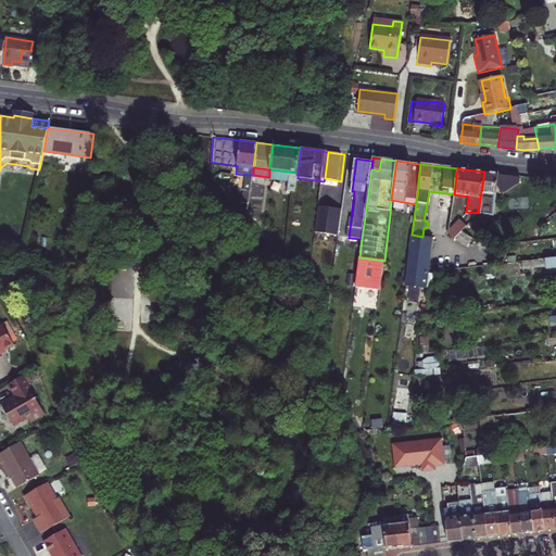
[(269,177),(268,179),(297,182),(298,178),(298,173),(269,169),(269,177)]
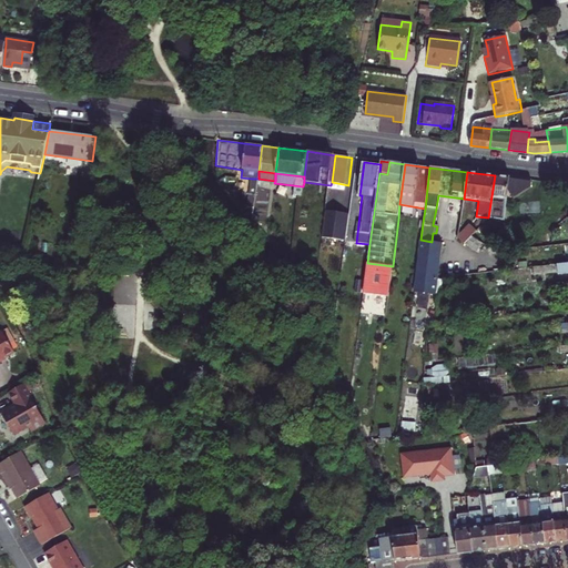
[(495,175),(488,217),(504,220),(507,191),(514,200),(530,188),(531,181),(495,175)]
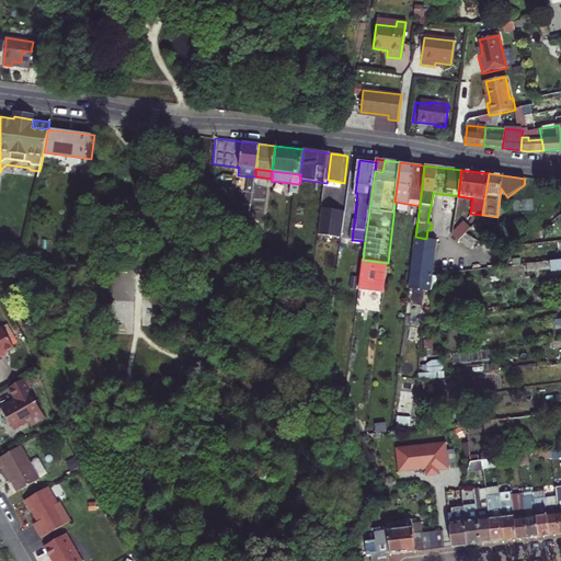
[(255,176),(249,176),(245,205),(251,206),(255,176)]
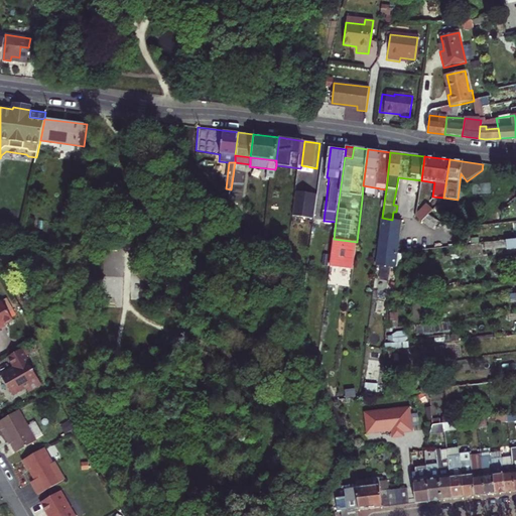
[(297,191),(294,217),(315,220),(319,195),(297,191)]
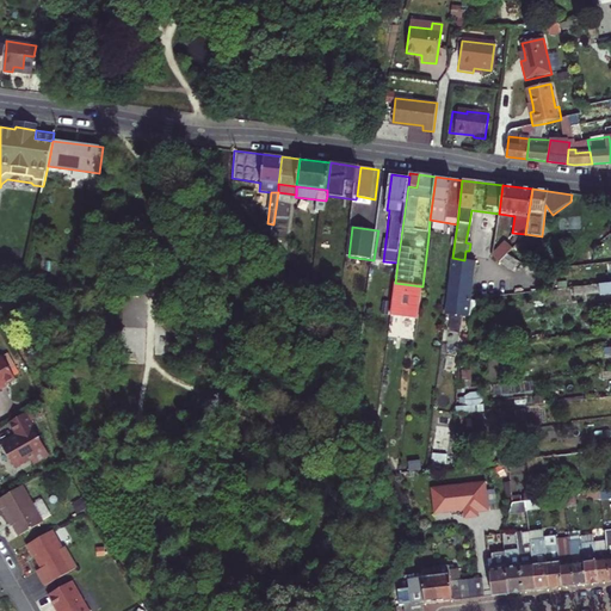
[(469,318),(476,261),(464,260),(452,258),(446,314),(469,318)]
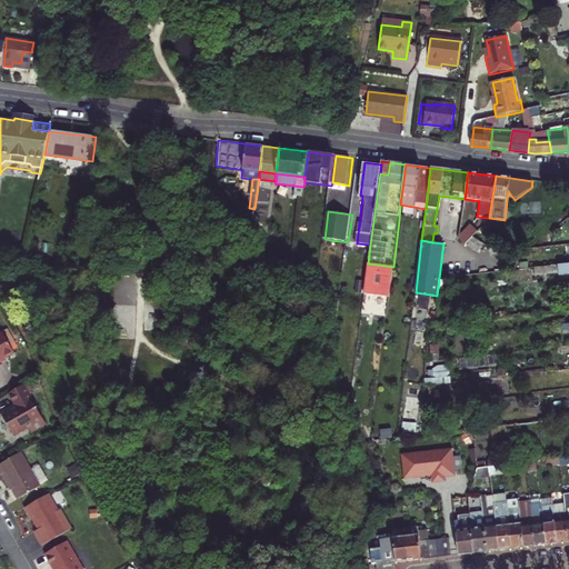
[(66,271),(68,259),(56,258),(53,270),(66,271)]
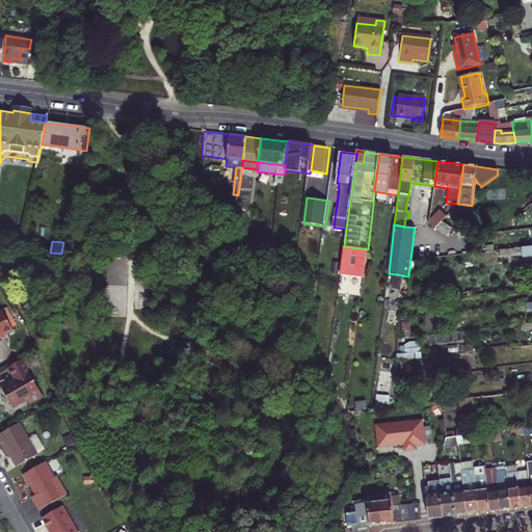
[(364,277),(368,249),(344,246),(341,274),(364,277)]
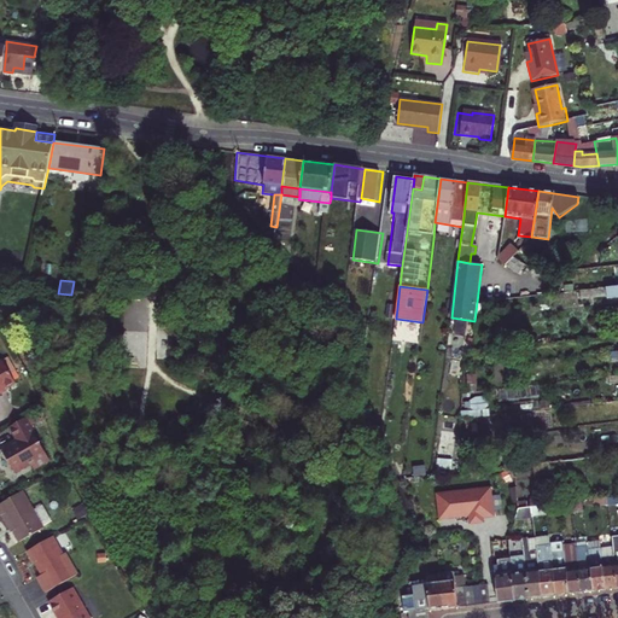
[(617,297),(617,286),(606,289),(606,297),(606,298),(617,297)]
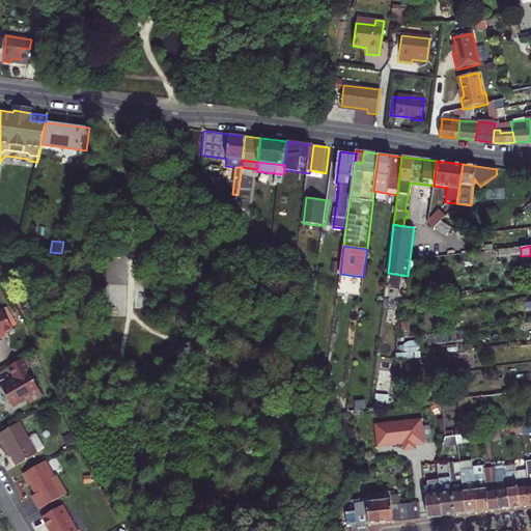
[(499,250),(499,257),(521,255),(521,248),(499,250)]
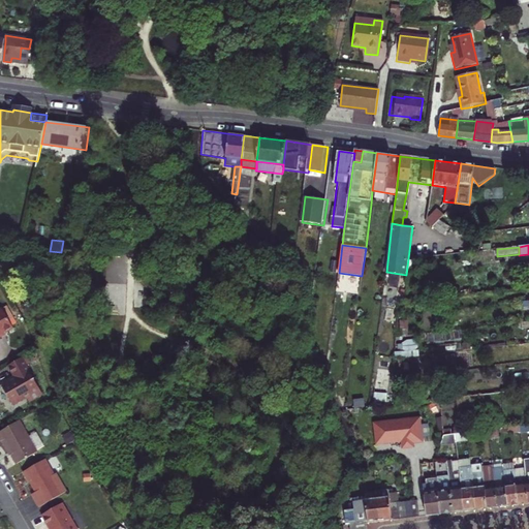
[(0,309),(0,337),(0,335),(12,328),(2,308),(0,309)]
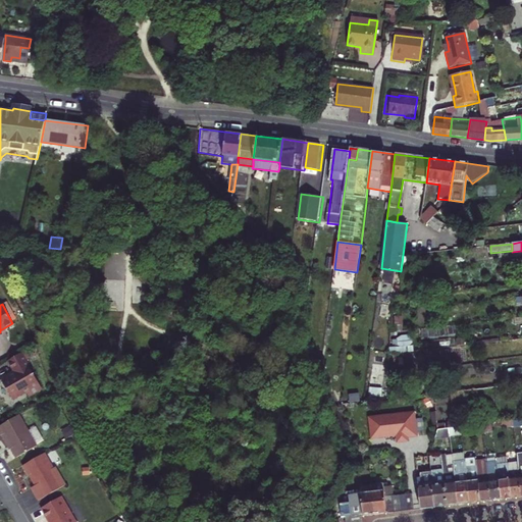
[(42,387),(21,352),(7,360),(14,371),(1,378),(12,399),(25,390),(29,396),(42,387)]
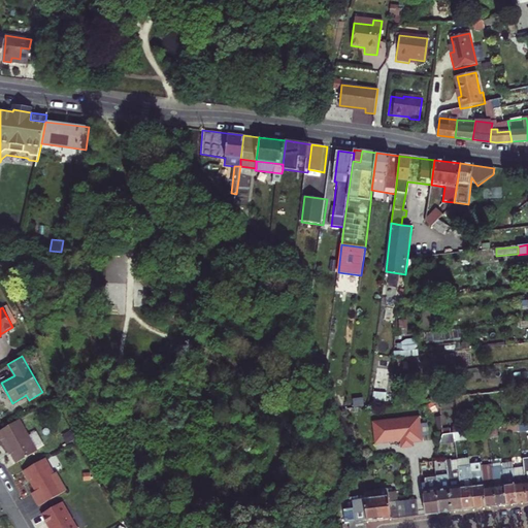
[(420,417),(373,422),(376,443),(401,440),(402,447),(413,446),(413,442),(422,441),(420,417)]
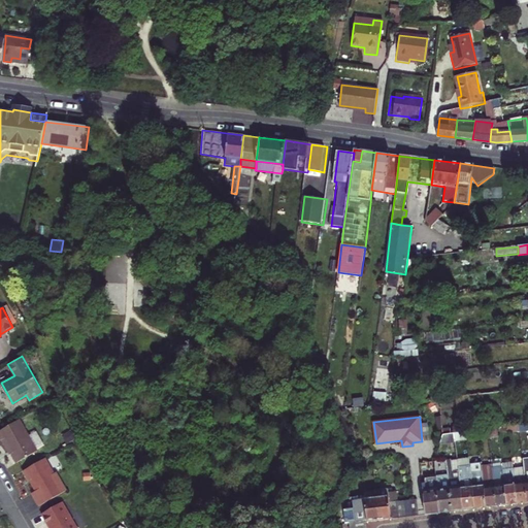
[(38,451),(37,449),(30,437),(29,435),(20,420),(0,430),(0,437),(2,440),(4,439),(17,462),(38,451)]
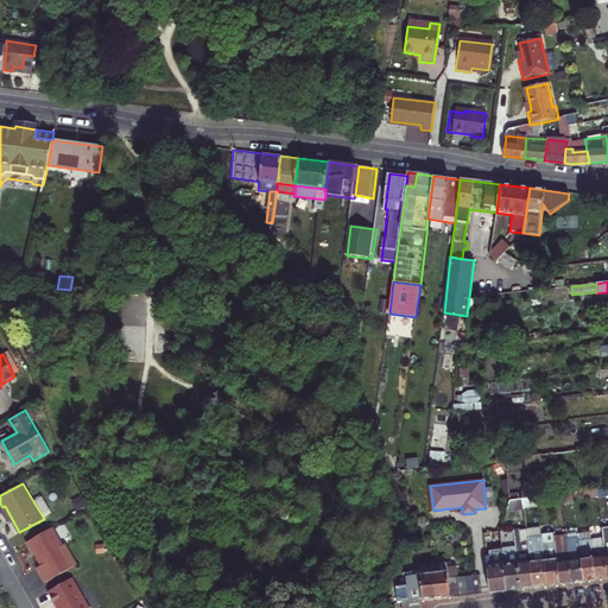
[(510,494),(511,510),(537,508),(537,493),(510,494)]
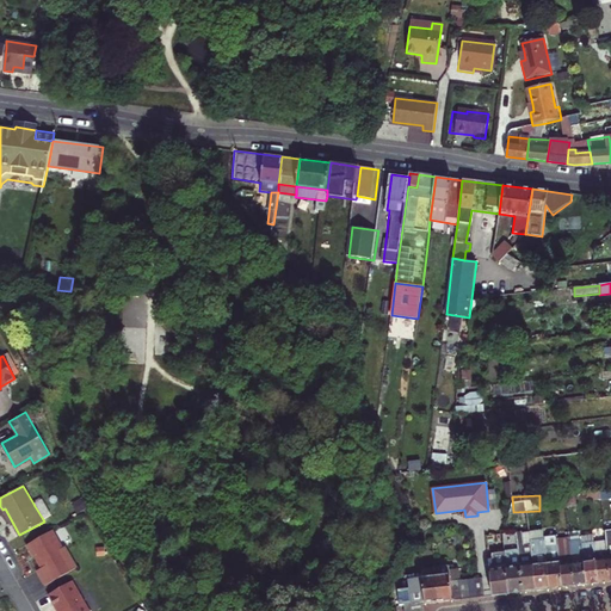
[(35,506),(43,519),(51,514),(42,499),(34,504),(35,506)]
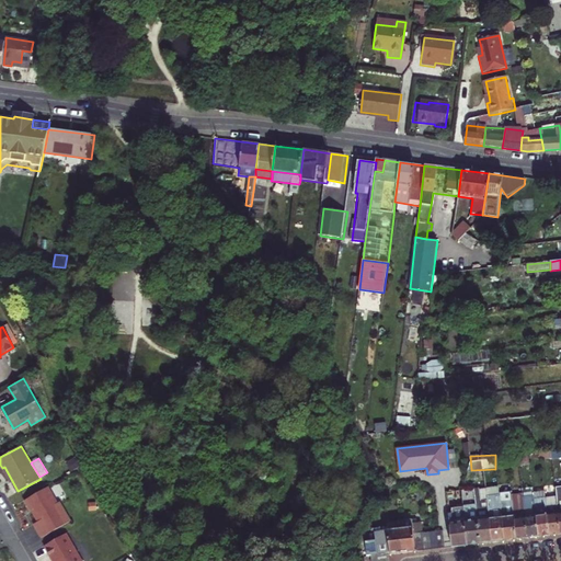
[(59,502),(49,485),(26,499),(33,510),(34,510),(39,521),(35,523),(44,537),(72,521),(61,501),(59,502)]
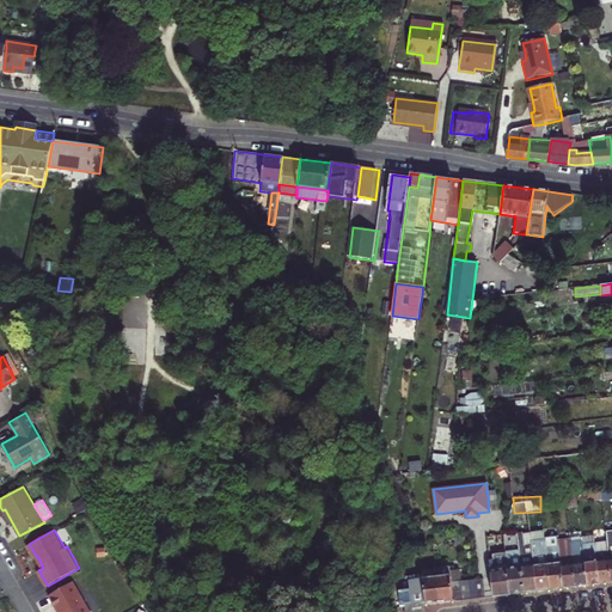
[(537,591),(531,542),(530,532),(516,533),(519,550),(525,593),(537,591)]
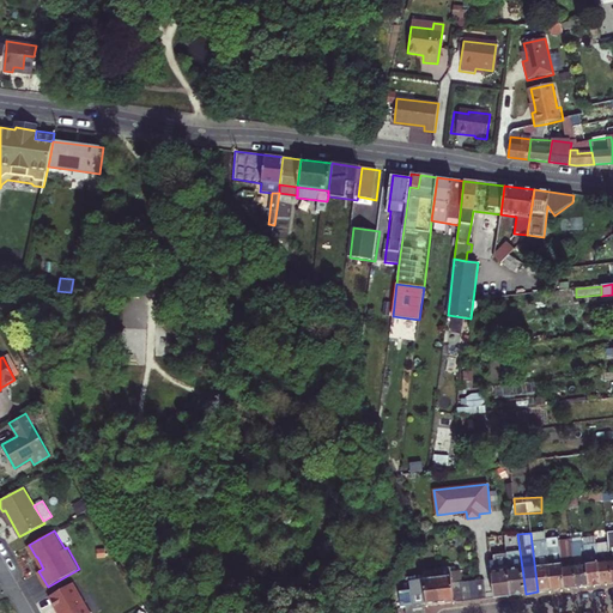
[(545,539),(545,541),(551,590),(565,589),(558,540),(558,536),(545,539)]
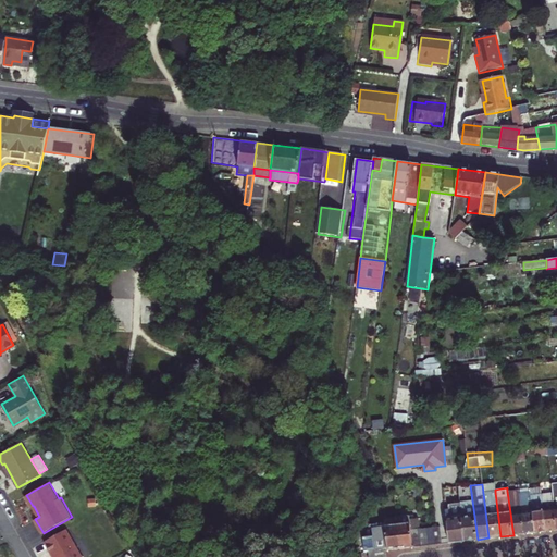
[(518,490),(507,491),(514,535),(524,534),(518,494),(518,490)]
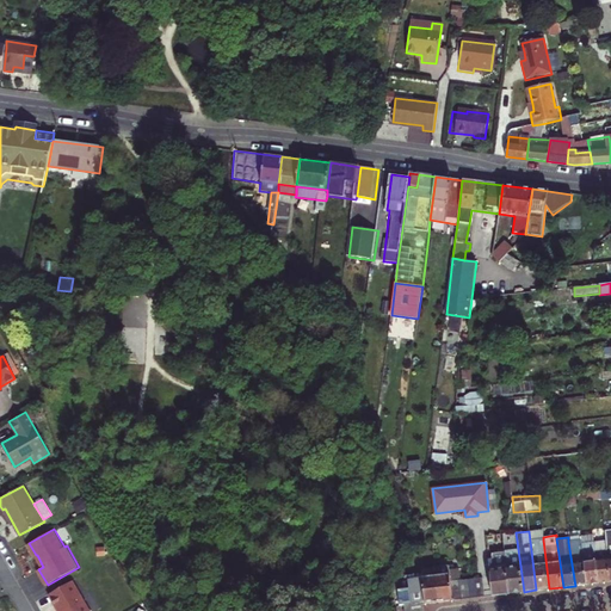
[(610,581),(606,551),(604,537),(592,538),(593,545),(598,582),(610,581)]
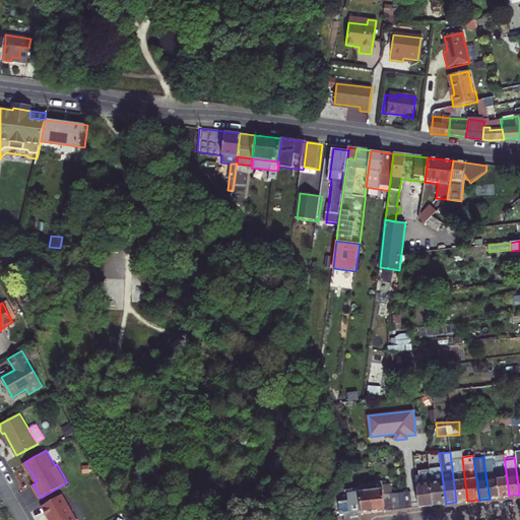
[(467,501),(462,459),(451,460),(456,502),(467,501)]
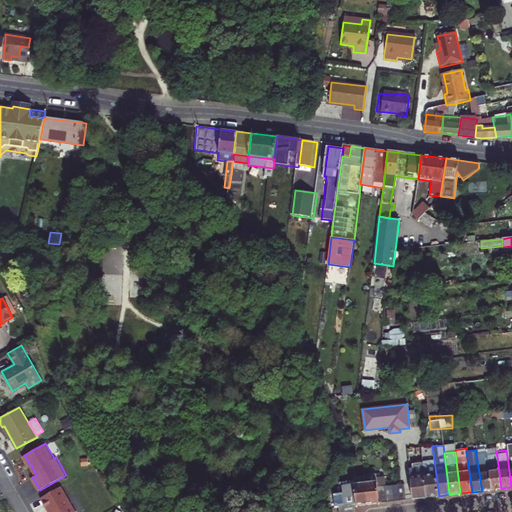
[(486,452),(476,454),(482,491),(492,489),(487,458),(486,452)]
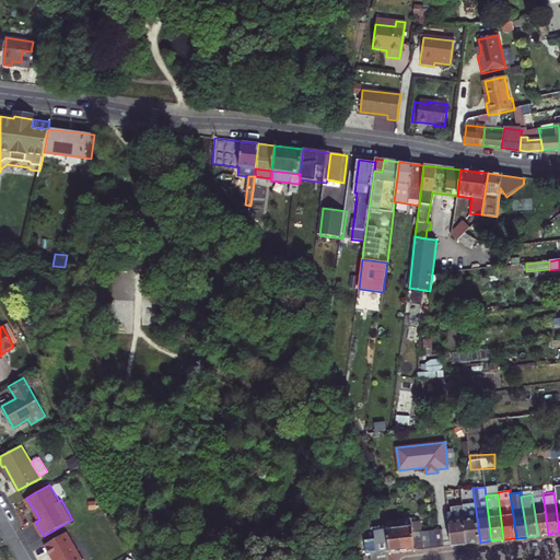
[(548,534),(544,500),(533,501),(538,535),(548,534)]
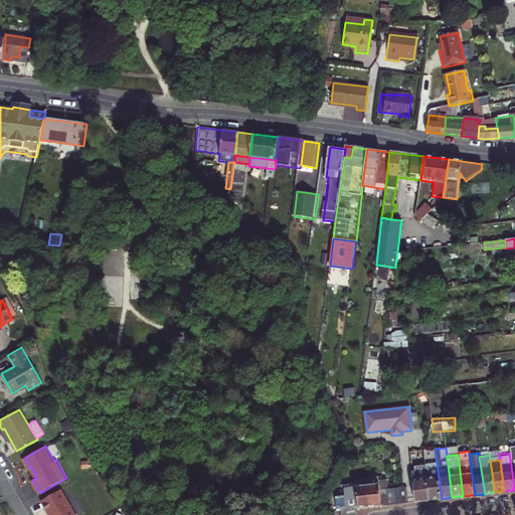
[(442,499),(437,463),(424,465),(425,474),(430,500),(442,499)]
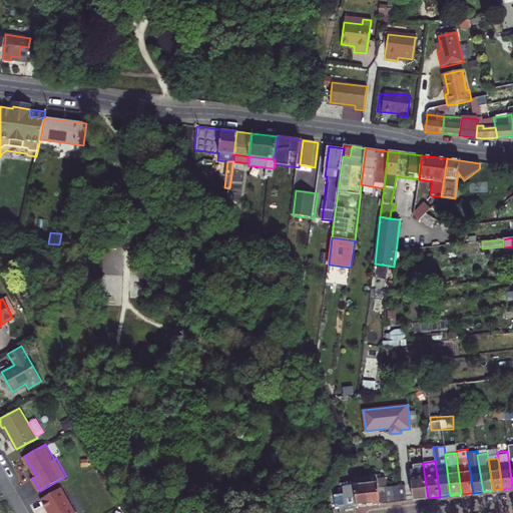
[(414,500),(428,498),(424,472),(411,473),(412,484),(414,500)]
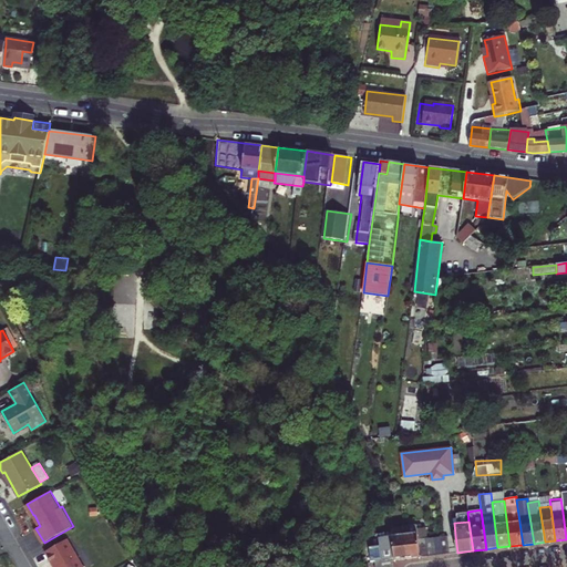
[(420,557),(418,538),(415,525),(403,526),(408,558),(420,557)]
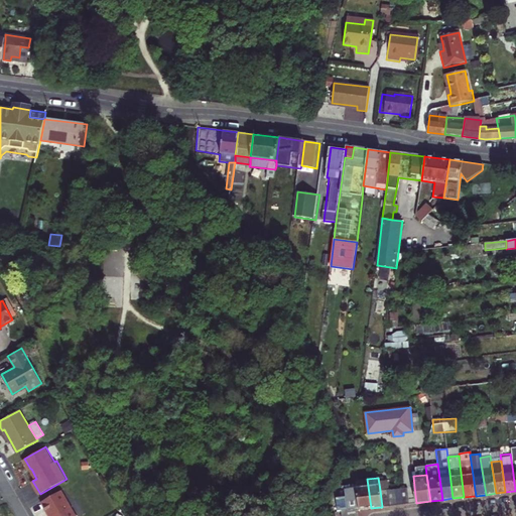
[(371,508),(367,479),(345,482),(347,497),(349,510),(357,509),(359,509),(371,508)]
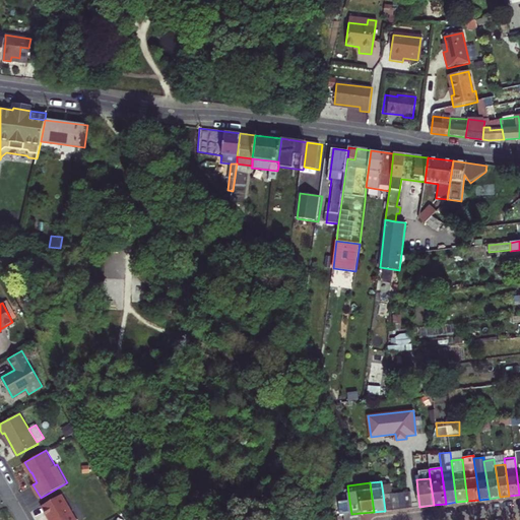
[(411,508),(410,491),(403,492),(405,508),(411,508)]
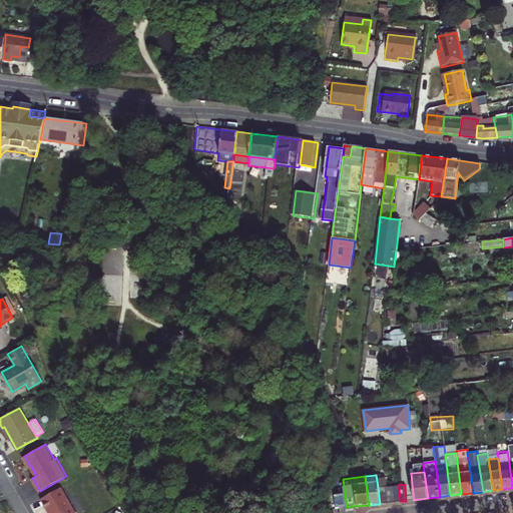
[(412,484),(405,484),(406,501),(414,500),(412,484)]
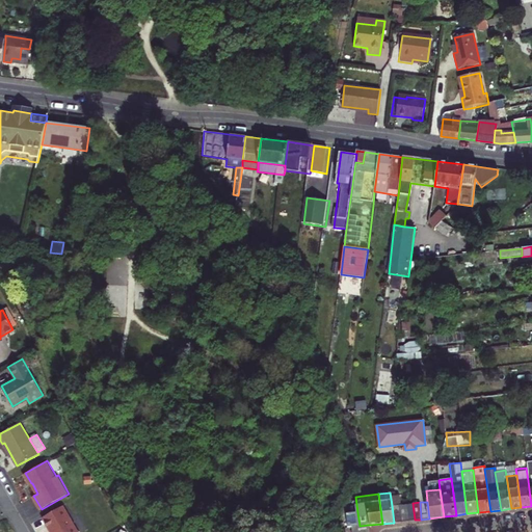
[(408,521),(406,504),(400,505),(401,522),(408,521)]
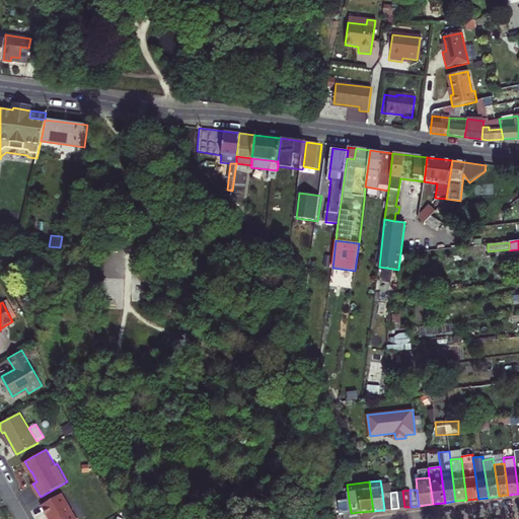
[(391,509),(390,493),(382,493),(384,510),(391,509)]
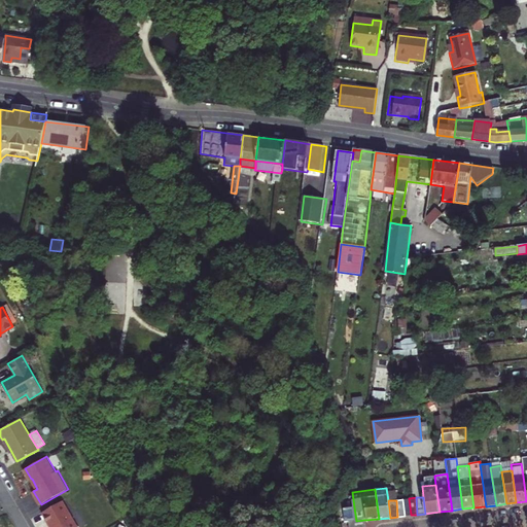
[(78,526),(64,501),(43,513),(51,526),(78,526)]
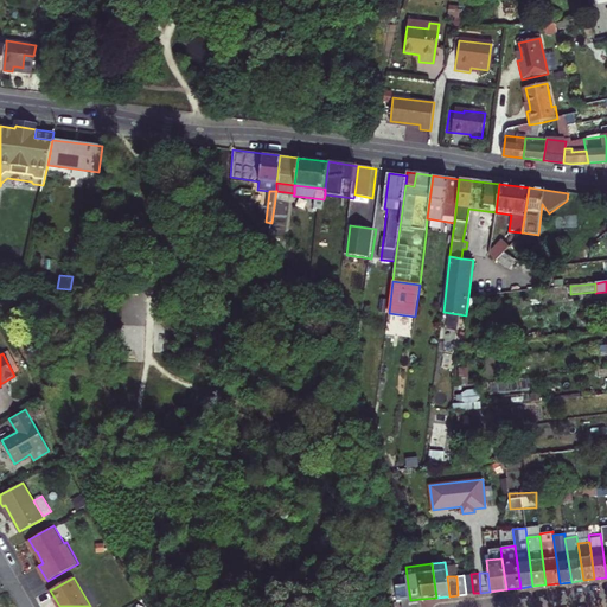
[(396,586),(398,601),(402,600),(410,600),(408,585),(396,586)]
